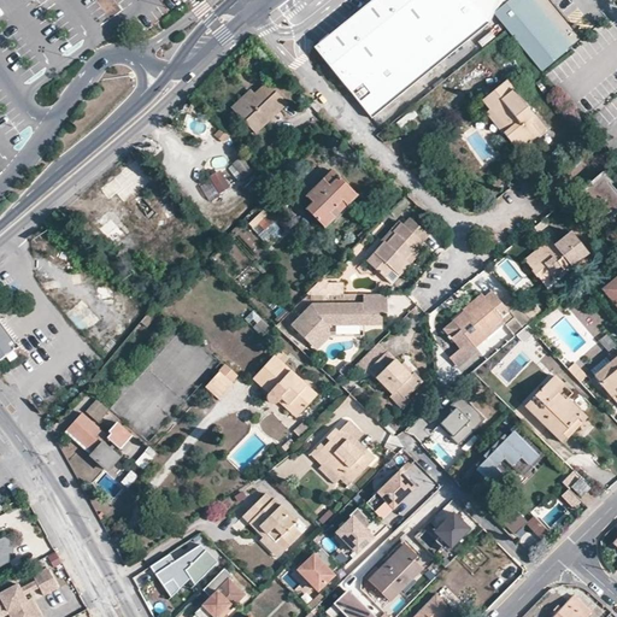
[(371,0),(323,39),(315,46),(351,93),(417,40),(464,0),(371,0)]
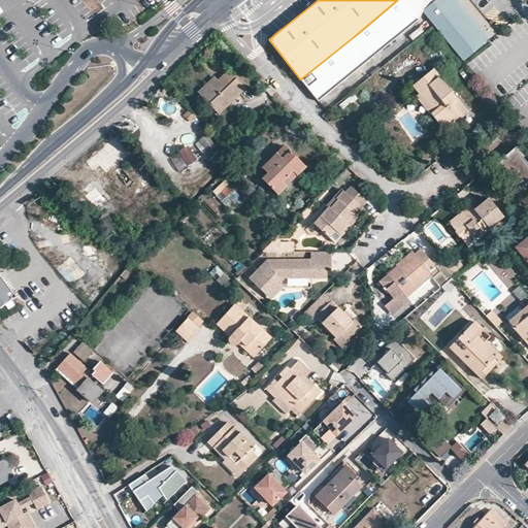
[(300,79),(315,96),(407,21),(402,14),(408,9),(405,6),(410,1),(413,2),(414,0),(397,0),(357,34),(300,79)]
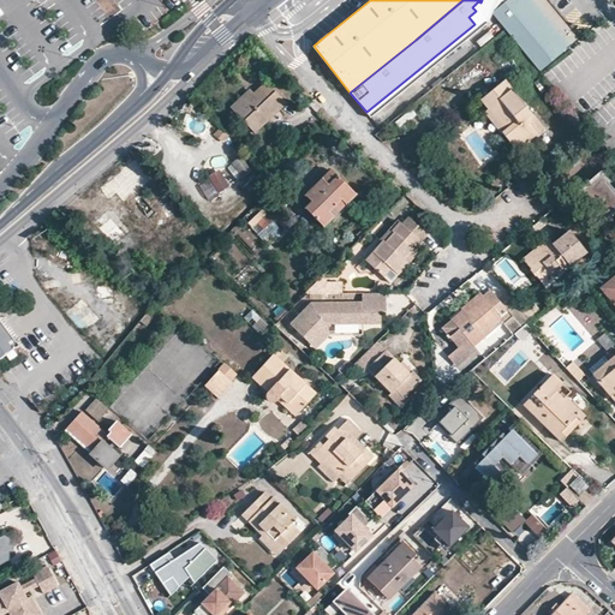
[(487,11),(490,9),(539,69),(578,39),(545,0),(482,0),(481,3),(487,11)]
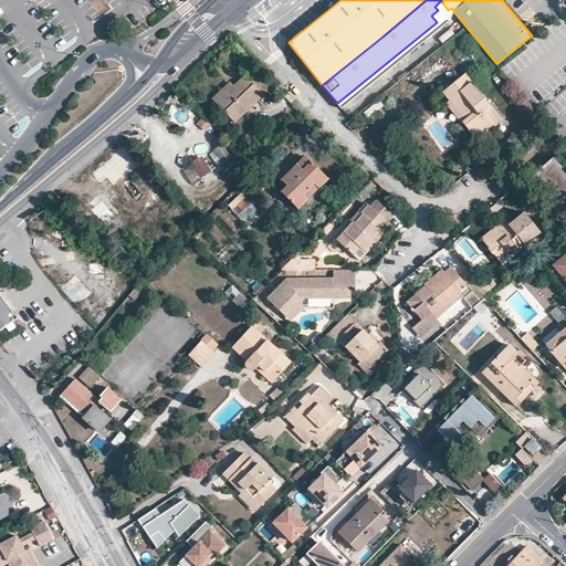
[(431,16),(437,22),(450,11),(448,10),(442,2),(440,1),(435,7),(438,10),(431,16)]
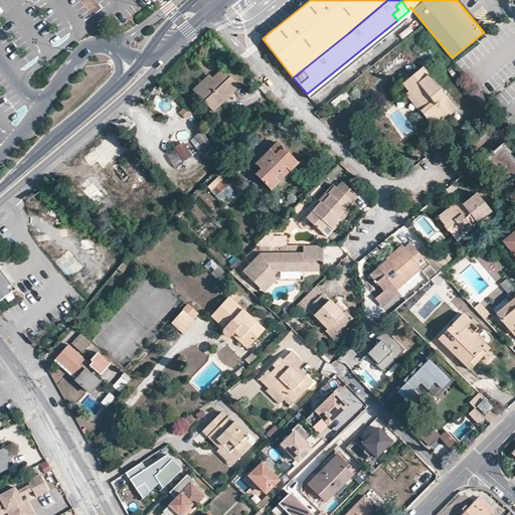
[(402,83),(409,92),(422,109),(419,112),(426,120),(433,128),(451,113),(441,100),(445,97),(421,67),(402,83)]
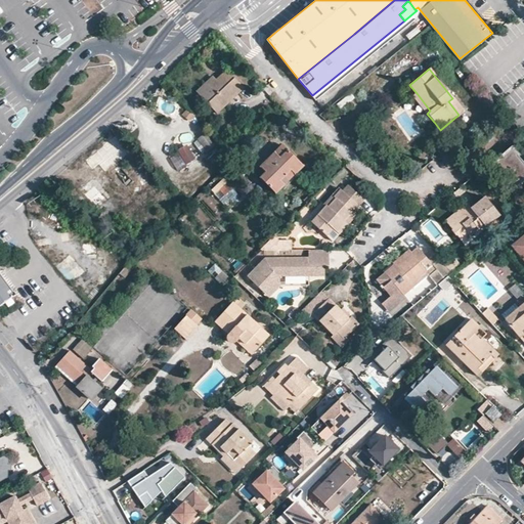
[(201,95),(216,113),(232,97),(243,88),(226,70),(216,80),(201,95)]
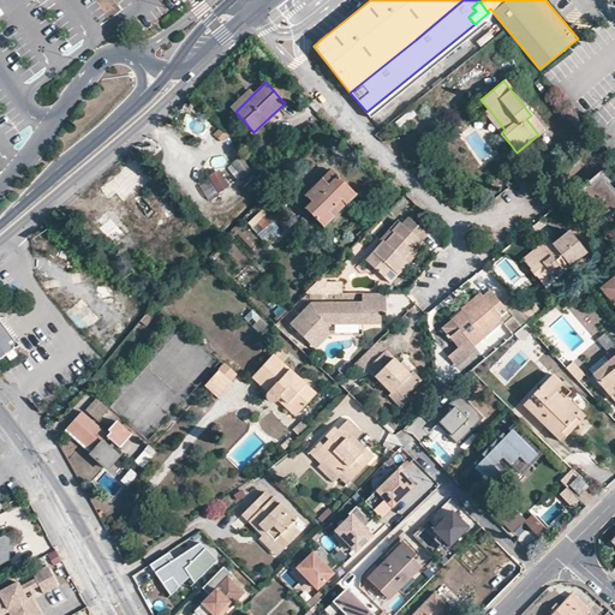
[(254,94),(249,89),(230,107),(236,112),(254,94)]
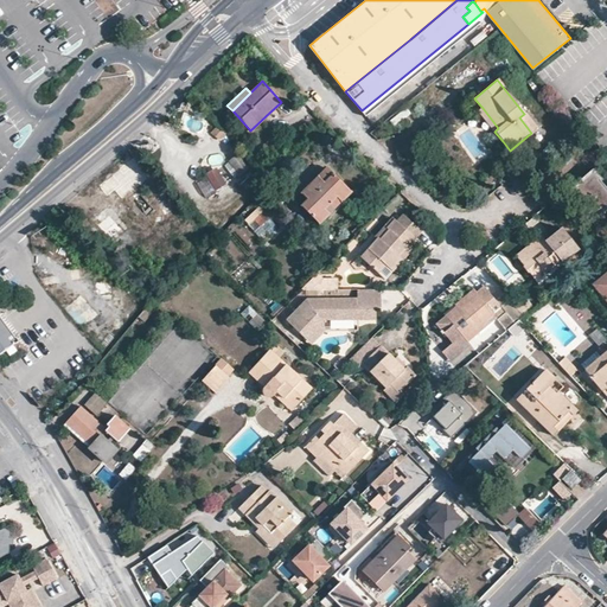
[(483,108),(478,112),(494,132),(498,128),(483,108)]
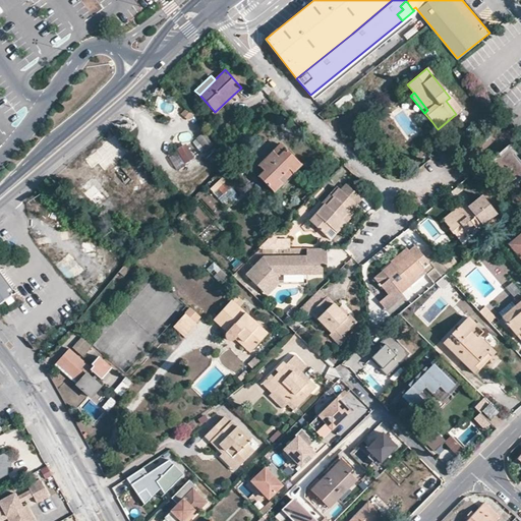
[(159,97),(153,109),(174,119),(180,106),(159,97)]
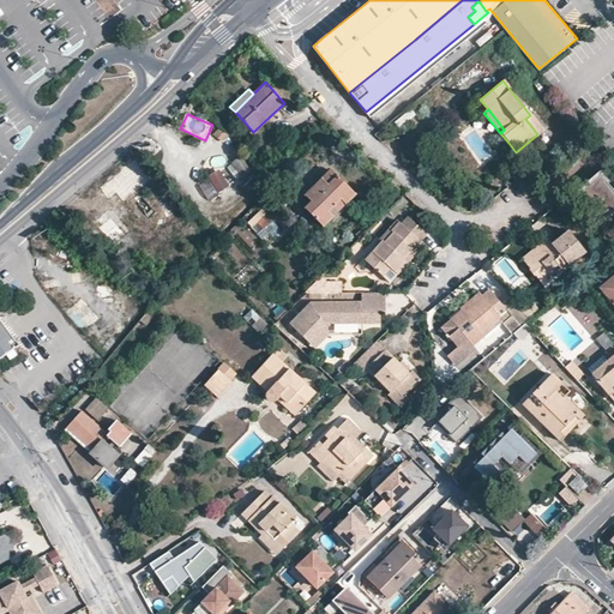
[(530,115),(525,119),(537,134),(543,128),(531,114),(530,115)]
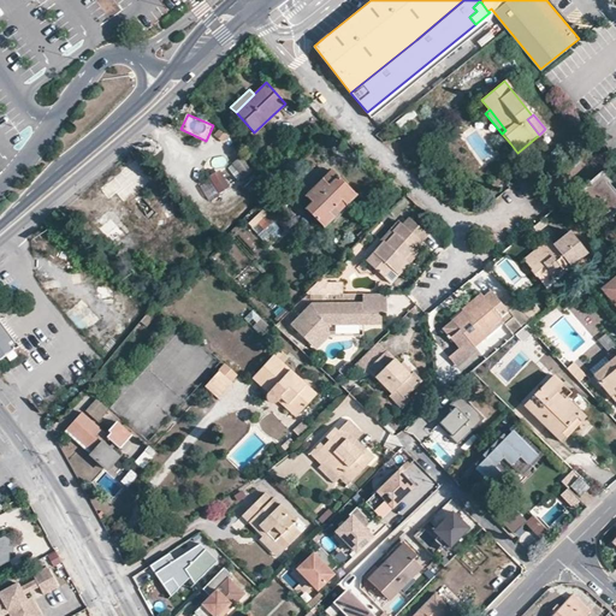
[(237,159),(223,173),(230,181),(232,179),(236,183),(248,170),(237,159)]
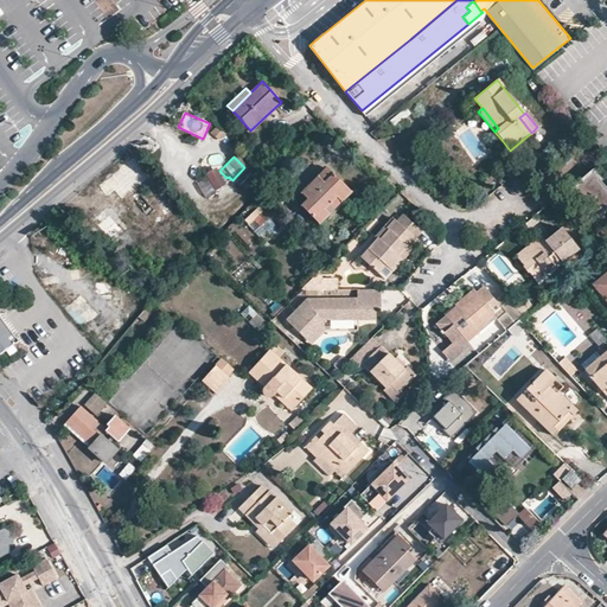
[(317,176),(323,183),(332,173),(326,166),(317,176)]
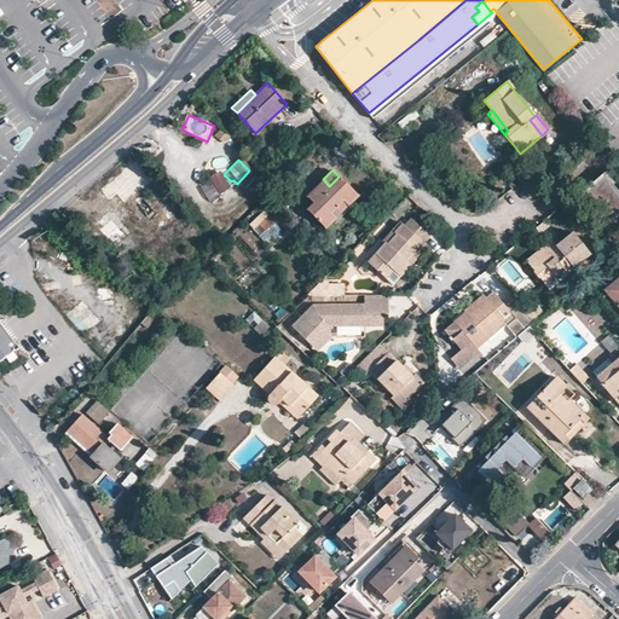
[(219,171),(209,179),(221,196),(232,187),(219,171)]
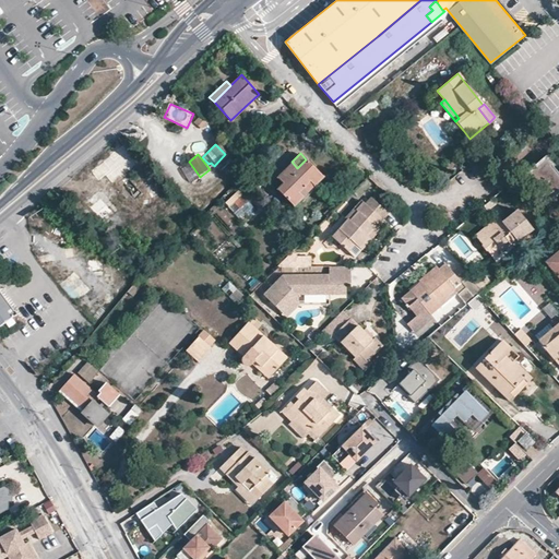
[(533,167),(525,174),(548,201),(558,190),(558,176),(543,157),(533,167)]
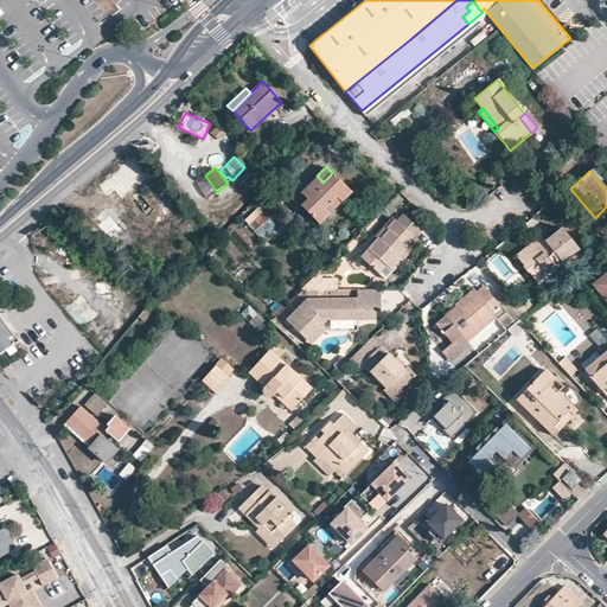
[(301,205),(319,224),(351,192),(332,173),(323,183),(317,176),(310,183),(300,192),(307,199),(301,205)]
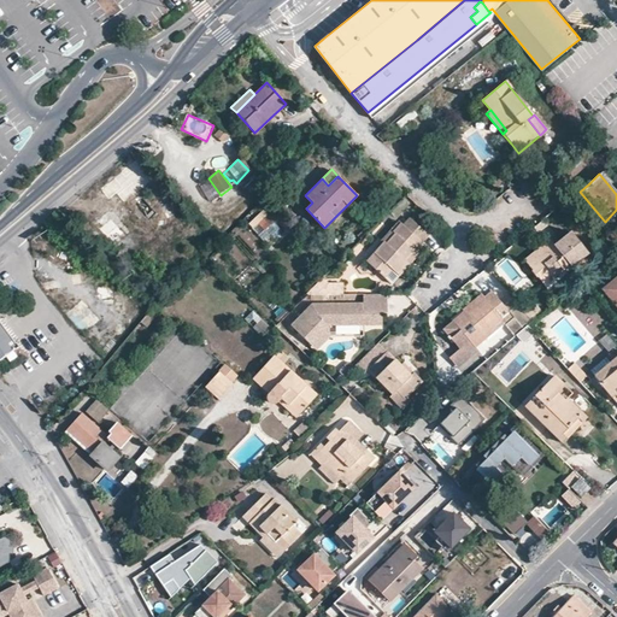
[(109,199),(124,188),(116,177),(100,188),(109,199)]
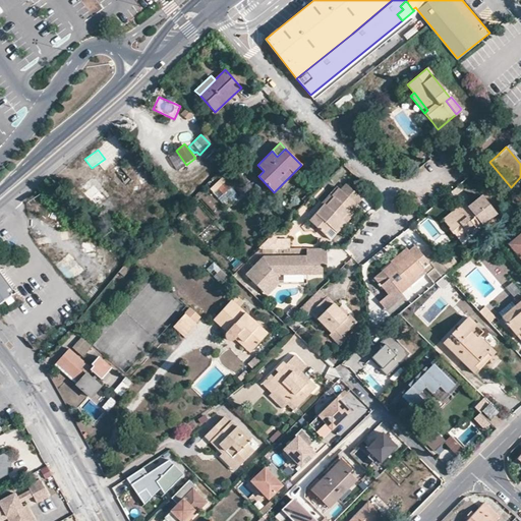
[(84,190),(90,196),(100,187),(95,181),(84,190)]
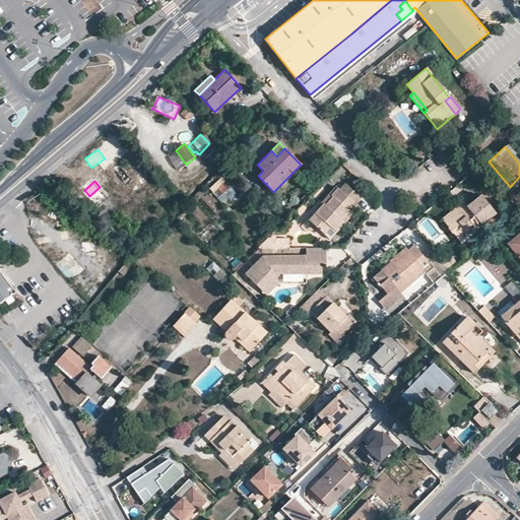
[(229,185),(225,182),(218,189),(221,192),(229,185)]
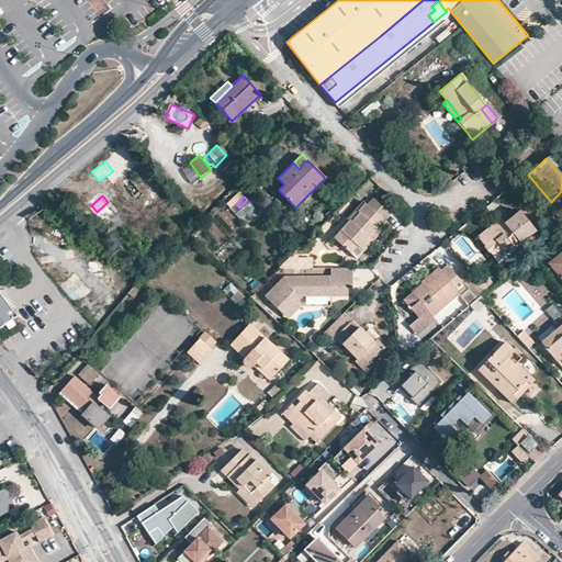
[(372,239),(369,236),(378,226),(380,228),(385,222),(383,220),(386,216),(390,213),(373,199),(367,205),(366,204),(349,221),(334,238),(349,253),(357,245),(362,251),(372,239)]
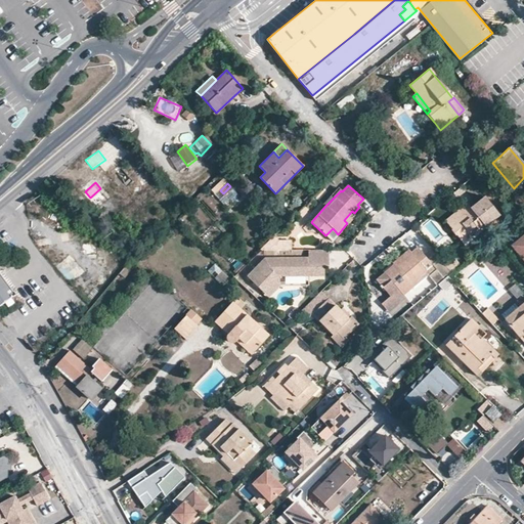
[(341,190),(338,187),(322,204),(325,206),(341,190)]
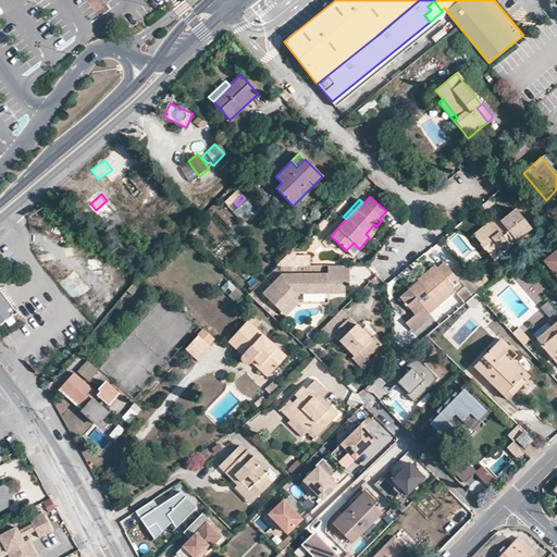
[(239,217),(254,208),(249,201),(235,210),(239,217)]
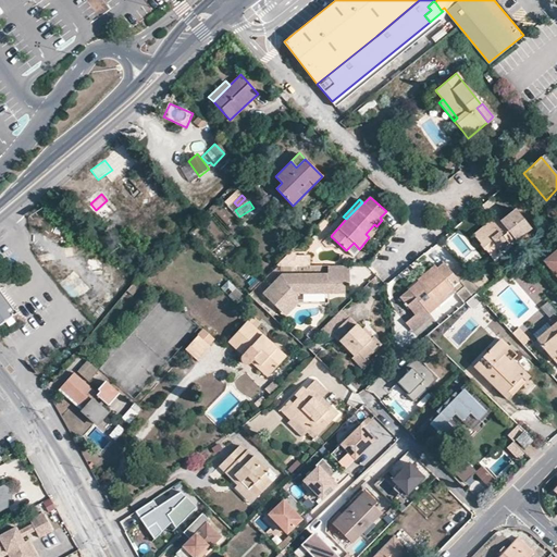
[(499,220),(496,217),(473,235),(487,252),(504,239),(507,244),(508,245),(514,239),(516,242),(530,229),(514,209),(505,217),(499,220)]
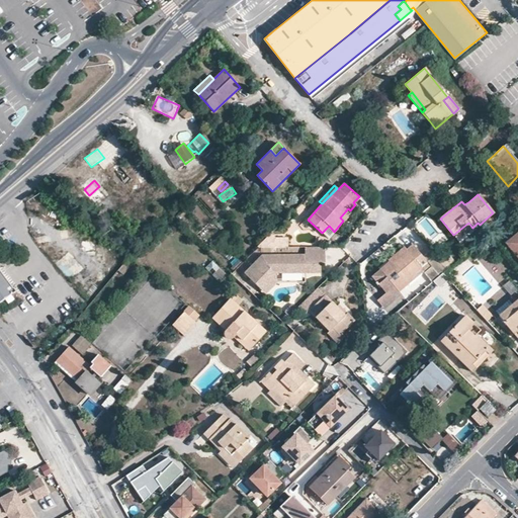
[(350,210),(348,208),(340,218),(343,221),(351,212),(350,210)]
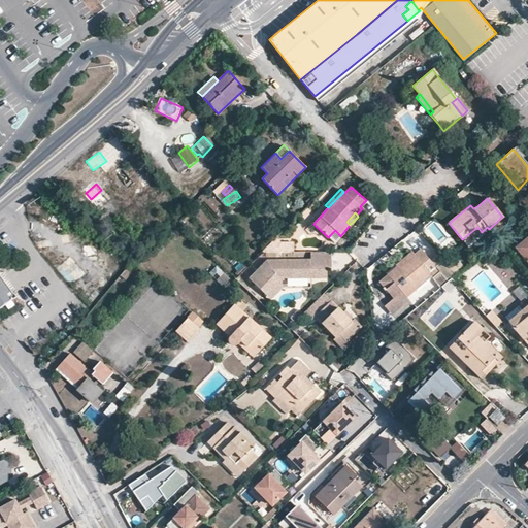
[(462,239),(465,243),(481,231),(477,227),(462,239)]
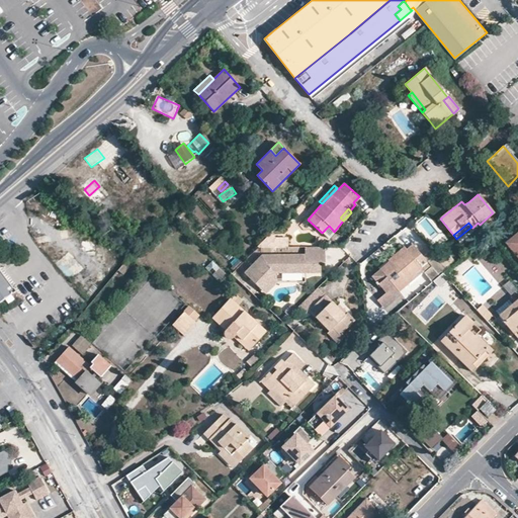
[(334,232),(329,226),(322,233),(328,238),(334,232)]
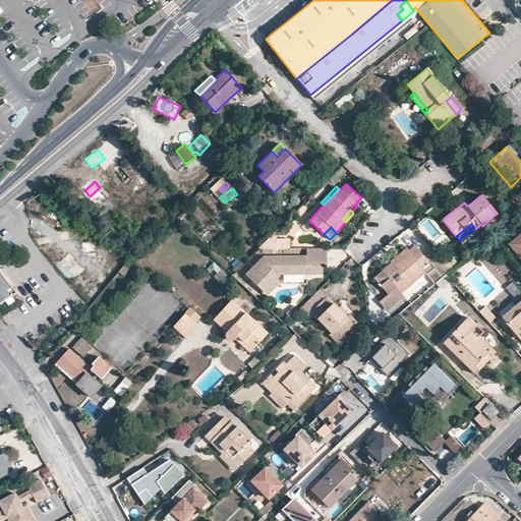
[(520,233),(509,244),(520,259),(520,233)]
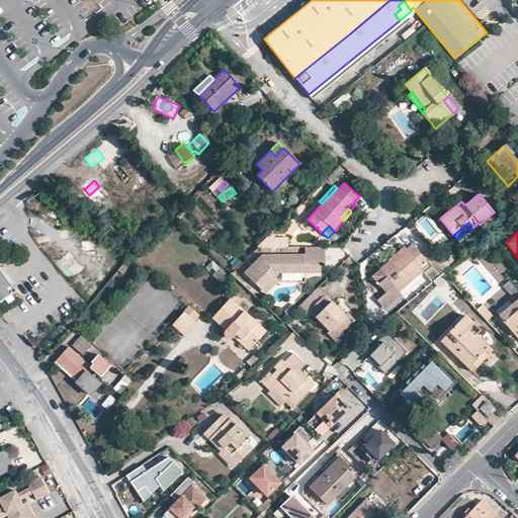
[(269,234),(257,247),(287,247),(287,239),(275,239),(269,234)]
